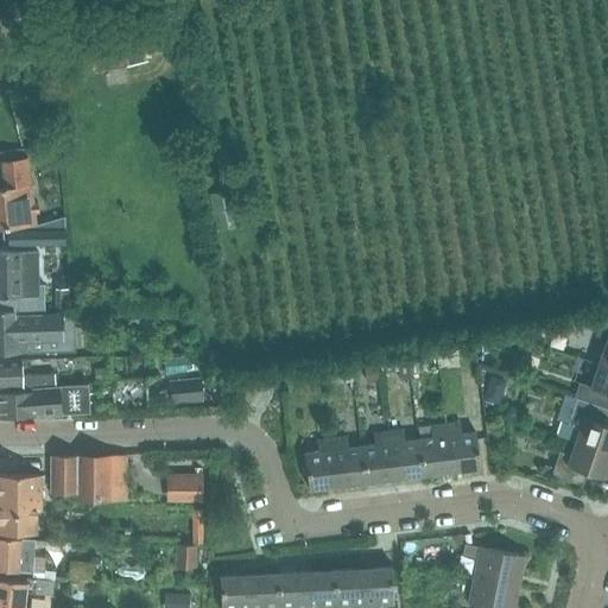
[(6,187),(0,187),(0,227),(2,228),(36,223),(35,210),(38,210),(38,203),(33,204),(27,157),(2,159),(6,187)]
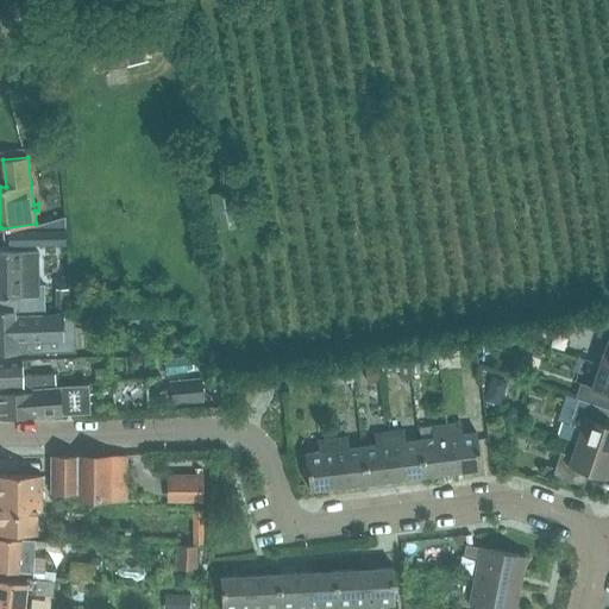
[(217,231),(240,226),(233,189),(209,194),(217,231)]
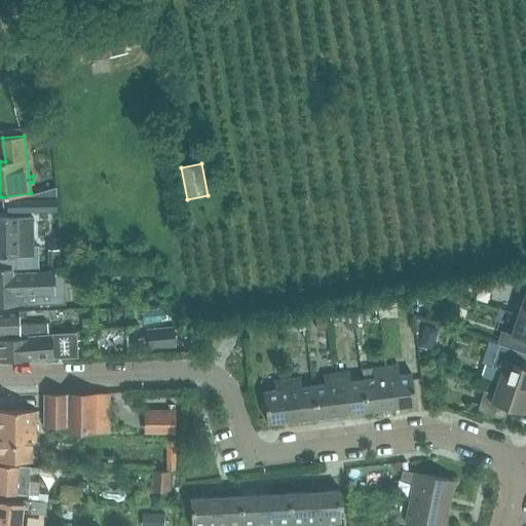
[(31,193),(2,197),(3,210),(6,210),(6,212),(57,211),(55,186),(31,193)]
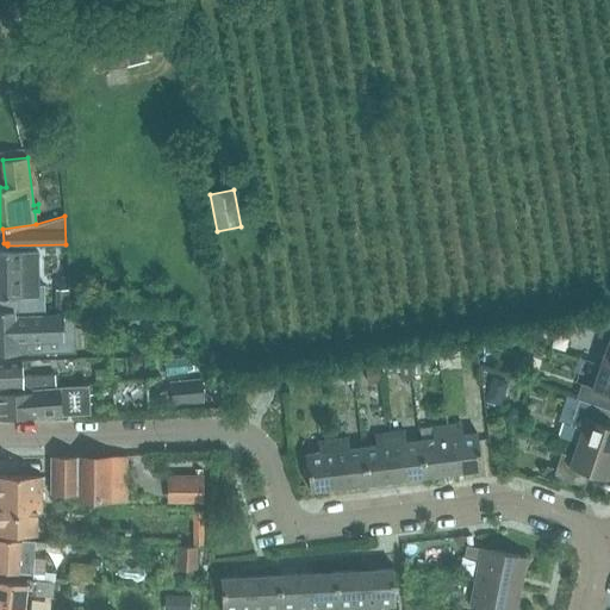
[(36,250),(0,251),(0,310),(12,311),(13,315),(30,316),(38,313),(36,250)]
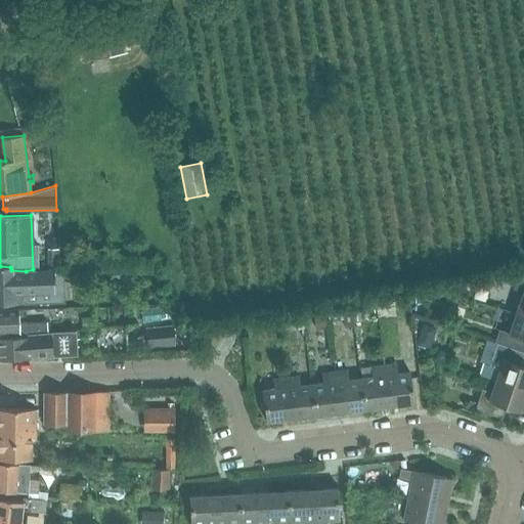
[(64,269),(33,269),(26,271),(11,270),(10,267),(0,266),(0,304),(66,303),(64,269)]
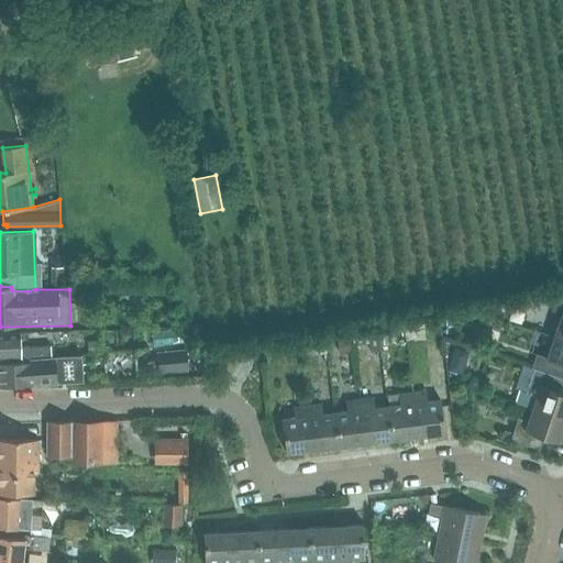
[(561,313),(553,335),(562,338),(562,298),(560,297),(554,298),(550,309),(561,313)]
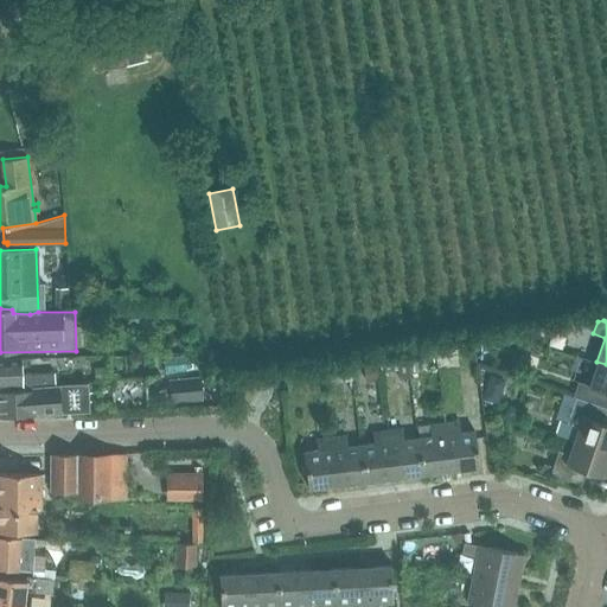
[(457,346),(433,350),(435,369),(445,368),(445,370),(460,368),(460,369),(475,368),(473,346),(457,349),(457,346)]
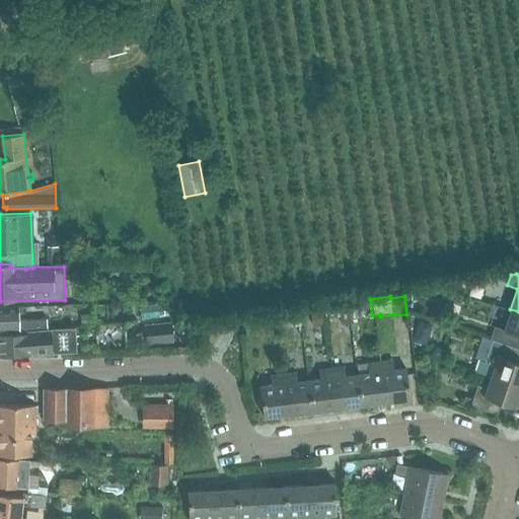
[(493,316),(502,320),(509,302),(499,298),(493,316)]
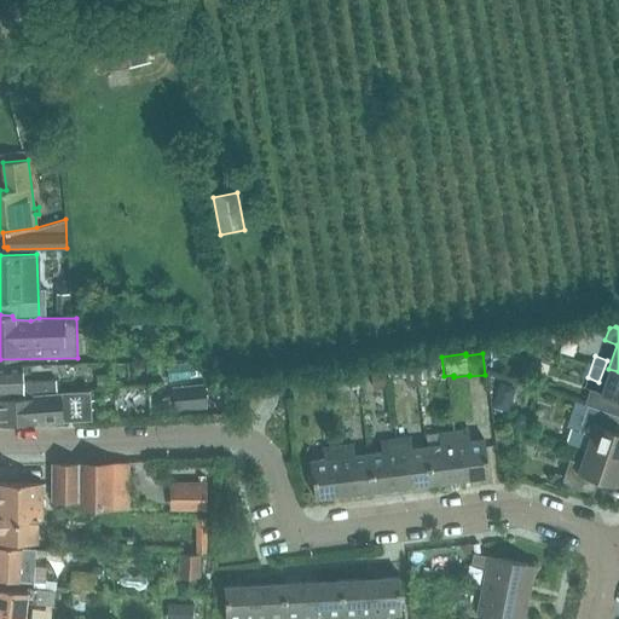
[(23,365),(0,365),(0,393),(34,393),(57,393),(56,380),(23,381),(23,365)]
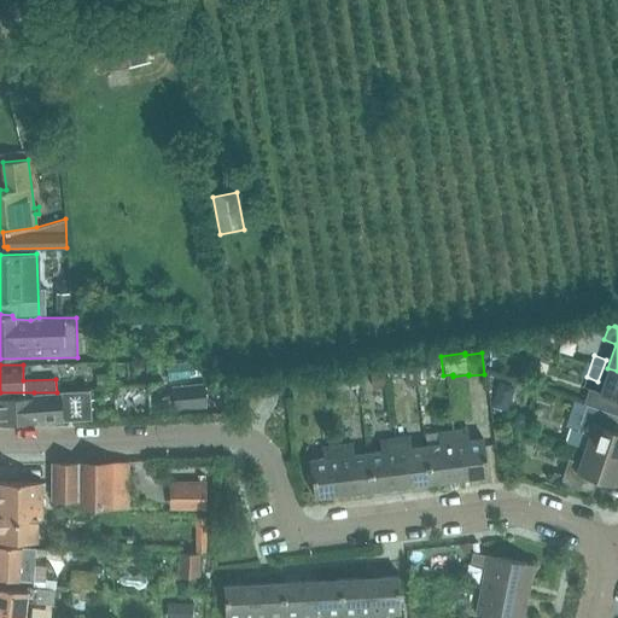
[(414,368),(404,369),(407,386),(417,385),(414,368)]
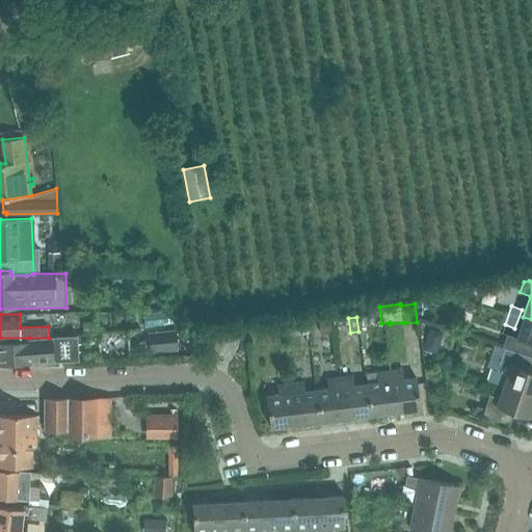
[(531,319),(523,317),(516,338),(506,335),(502,347),(504,348),(531,357),(531,356),(531,319)]
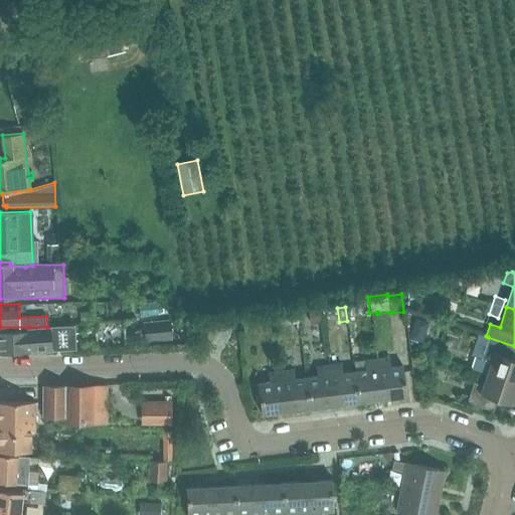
[(320,310),(309,311),(311,322),(321,321),(320,310)]
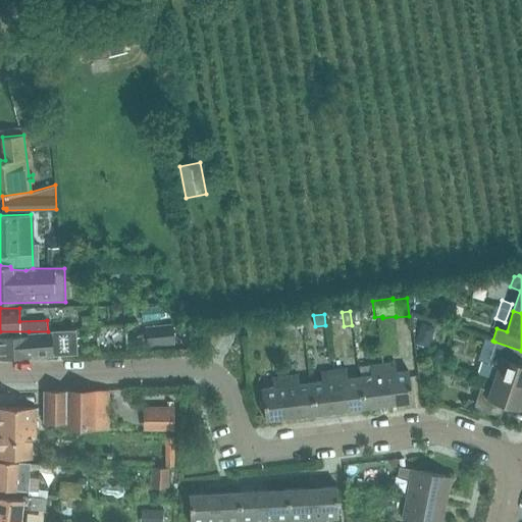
[(52,321),(53,338),(68,337),(67,320),(52,321)]
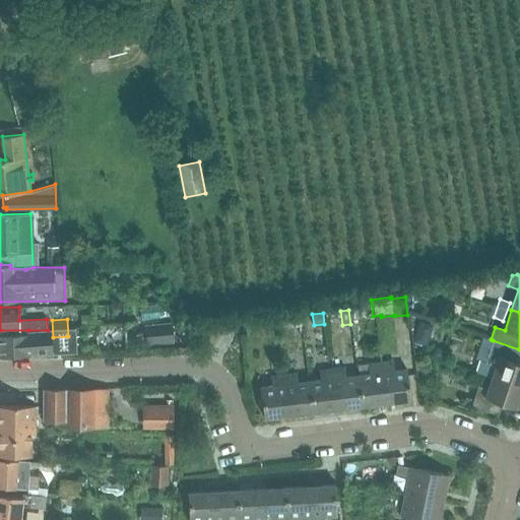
[(418,320),(412,341),(427,345),(433,324),(418,320)]
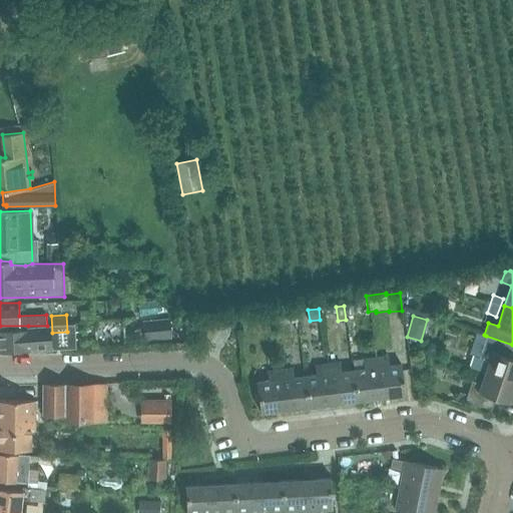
[(143,337),(169,335),(167,317),(141,319),(143,337)]
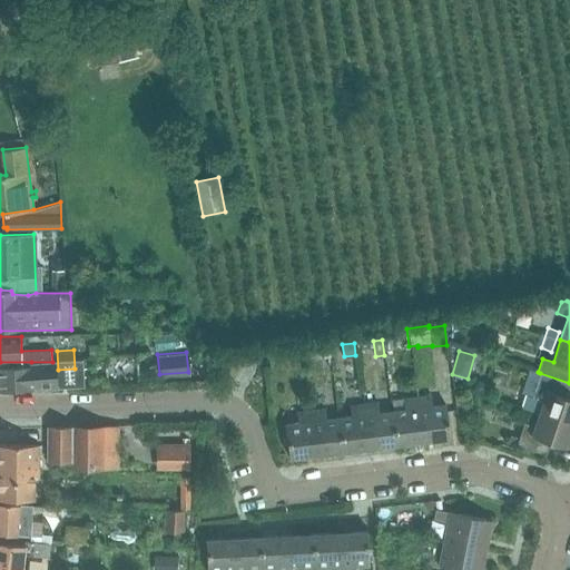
[(522,359),(519,383),(532,385),(536,361),(522,359)]
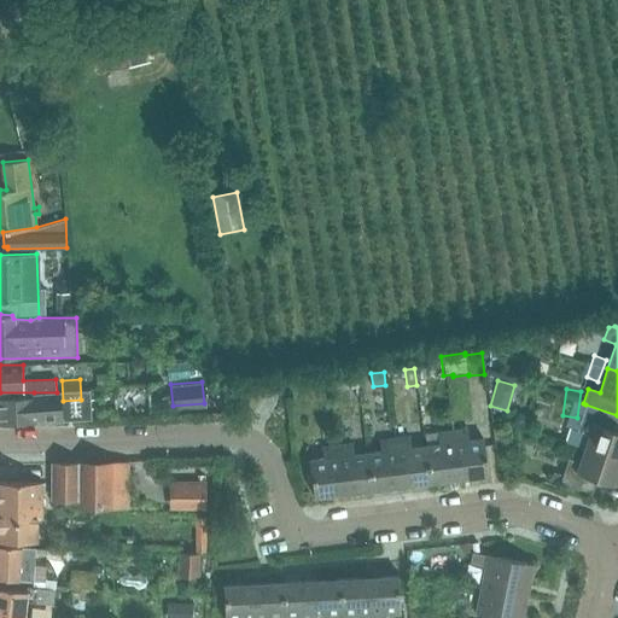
[(60,392),(57,392),(34,392),(34,396),(0,396),(0,420),(62,419),(60,392)]
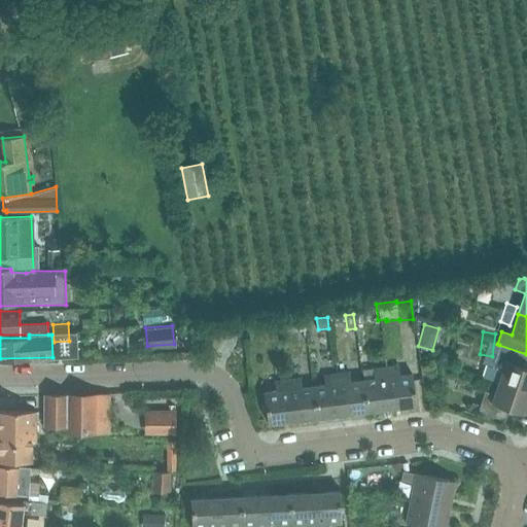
[(115,340),(115,352),(125,352),(125,340),(115,340)]
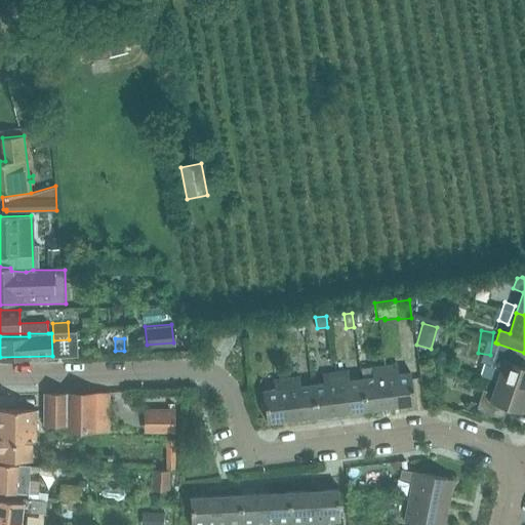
[(524,366),(521,365),(524,353),(497,344),(490,365),(484,363),(480,375),(488,377),(524,389),(524,366)]
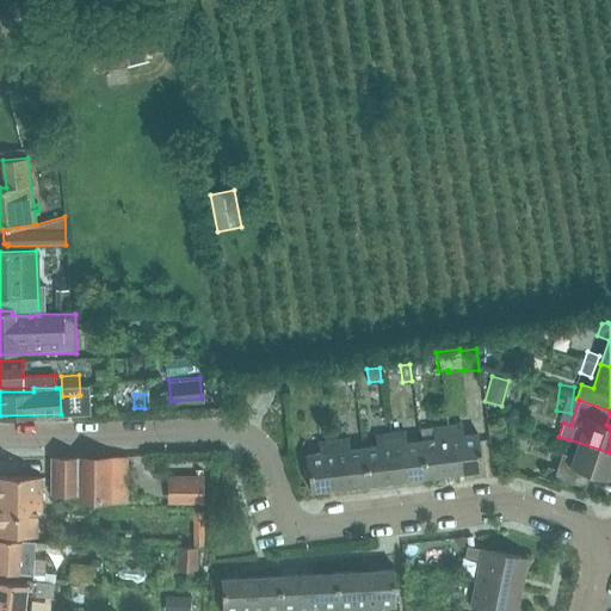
[(461,425),(446,426),(451,471),(481,468),(476,433),(462,436),(461,425)]
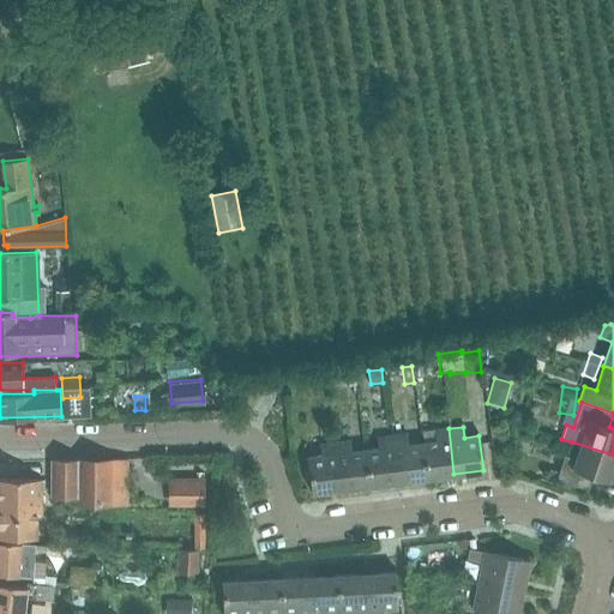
[(453,474),(449,428),(433,431),(434,441),(421,443),(425,477),(453,474)]
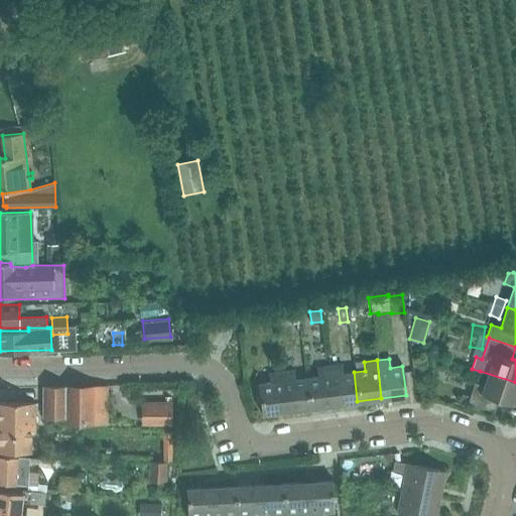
[(357,401),(354,372),(342,373),(341,365),(329,366),(334,403),(357,401)]
